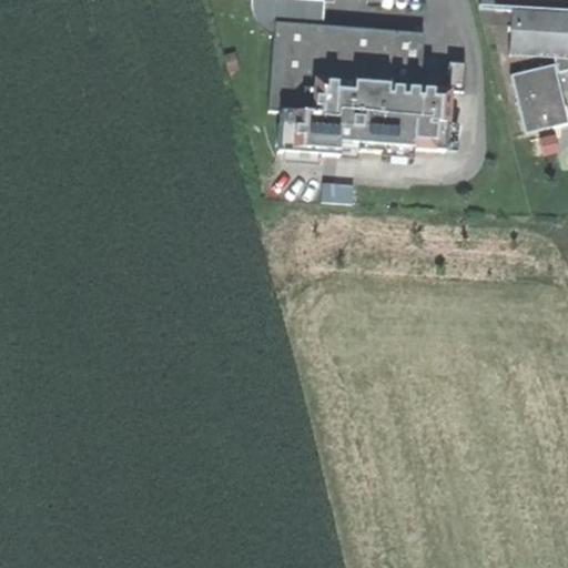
[(262,29),(274,36),(275,23),(279,23),(280,6),(320,8),(325,27),(326,0),(252,0),(253,16),(262,29)]
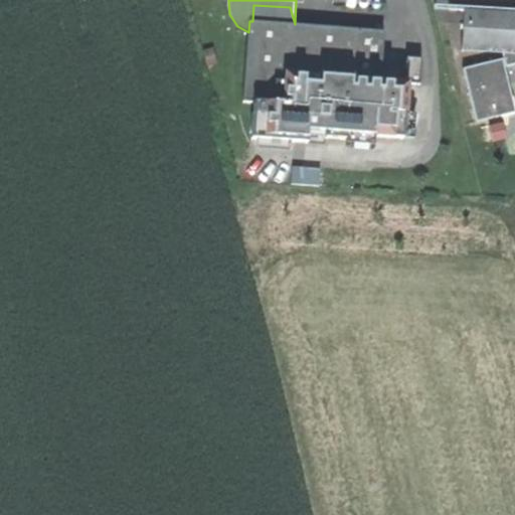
[(248,32),(245,101),(255,102),(253,139),(297,141),(298,130),(310,130),(327,131),(327,139),(374,141),(375,136),(405,138),(407,83),(407,81),(406,81),(382,80),(384,28),(295,24),(290,7),(253,5),(252,21),(249,21),(248,32)]
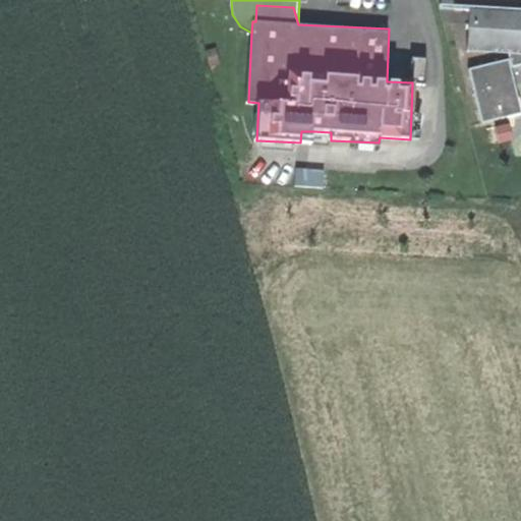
[(469,8),(467,47),(479,47),(479,49),(520,51),(520,6),(520,8),(479,6),(479,8),(469,8)]
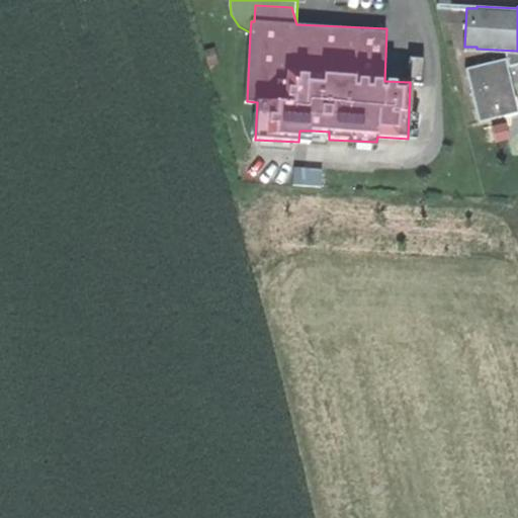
[(410,57),(409,82),(410,82),(410,84),(425,85),(426,58),(410,57)]
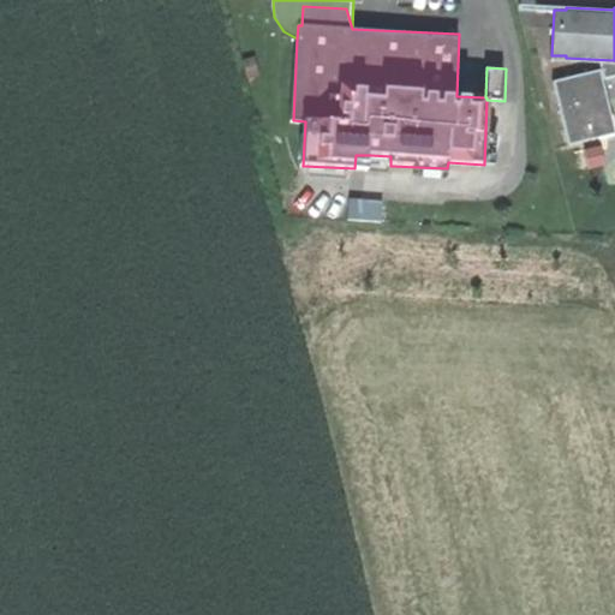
[(597,69),(550,81),(567,145),(614,133),(597,69)]
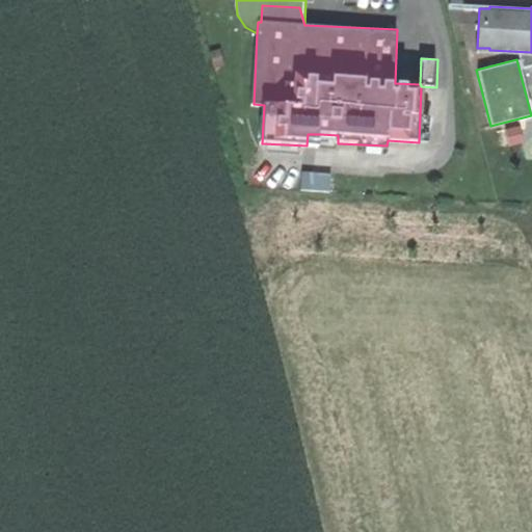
[(319,147),(320,134),(308,134),(307,145),(319,147)]
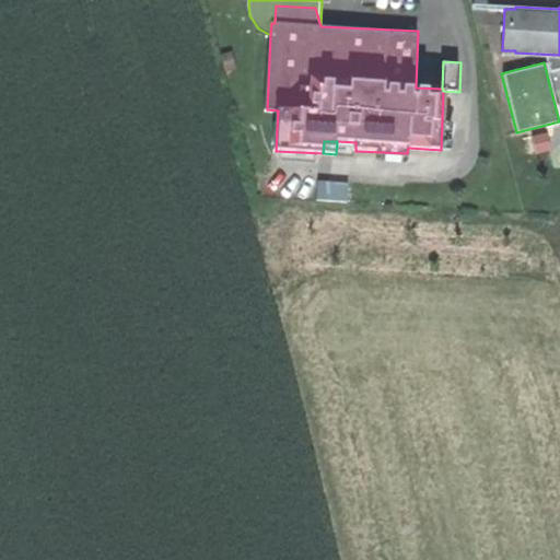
[(349,183),(318,182),(318,200),(349,201),(349,183)]
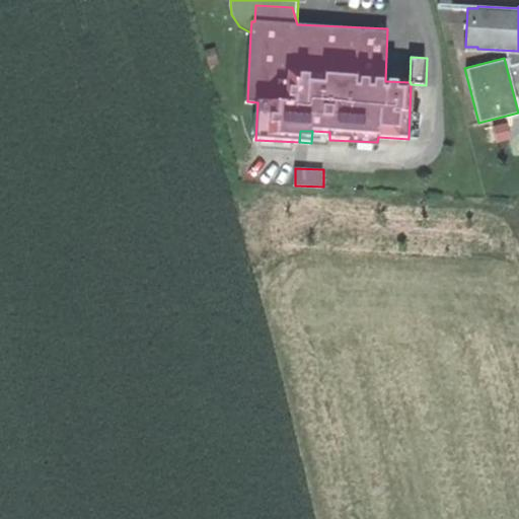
All buildings are outlined.
